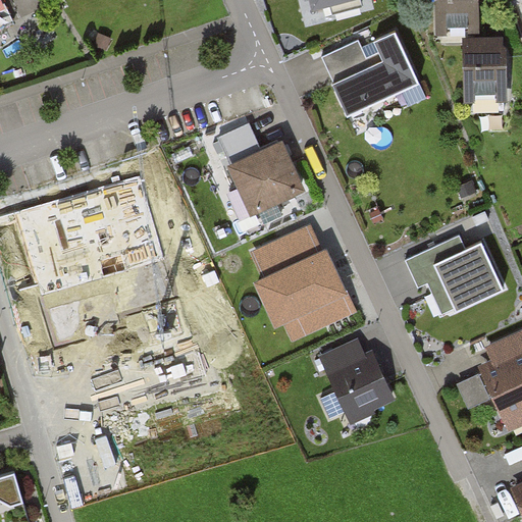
[(311,0),(313,8),(345,0),(311,0)]
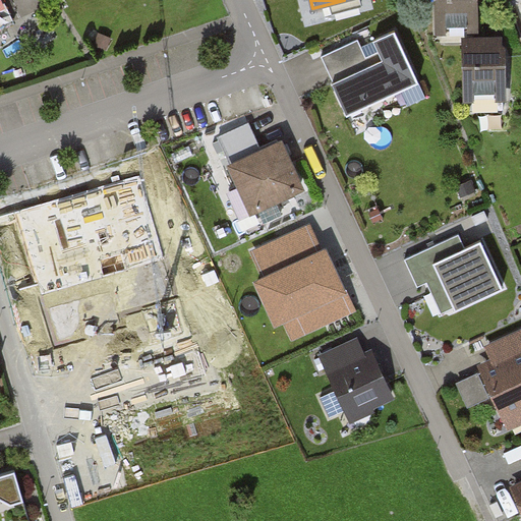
[(426,0),(426,29),(469,29),(469,0),(426,0)]
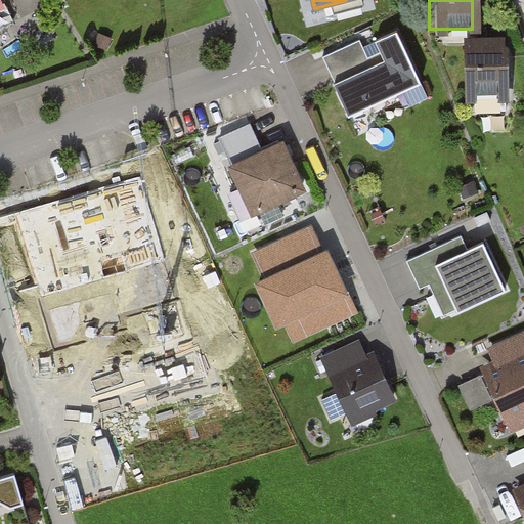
[(366,41),(332,57),(341,77),(333,80),(349,115),(422,82),(399,32),(382,40),(387,51),(374,57),(366,41)]
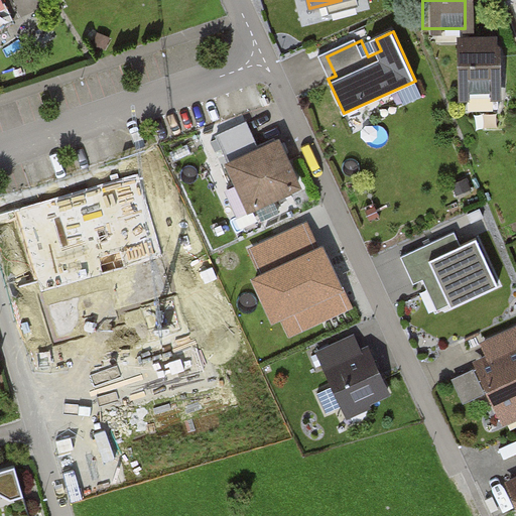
[(489,38),(448,39),(448,97),(489,97),(489,38)]
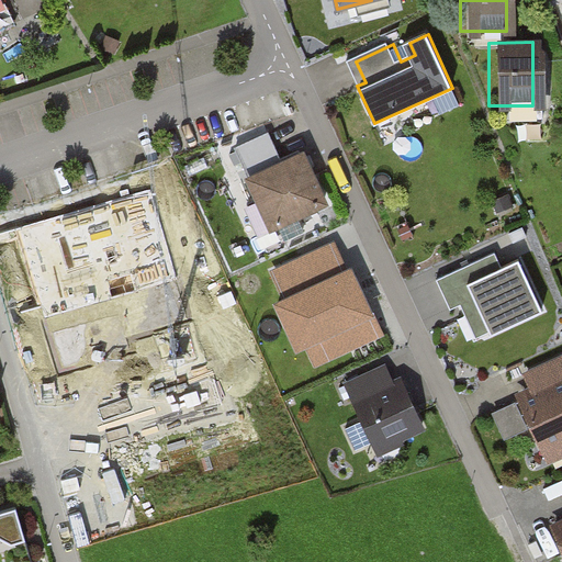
[(263,131),(223,149),(261,233),(323,204),(298,148),(277,158),(263,131)]
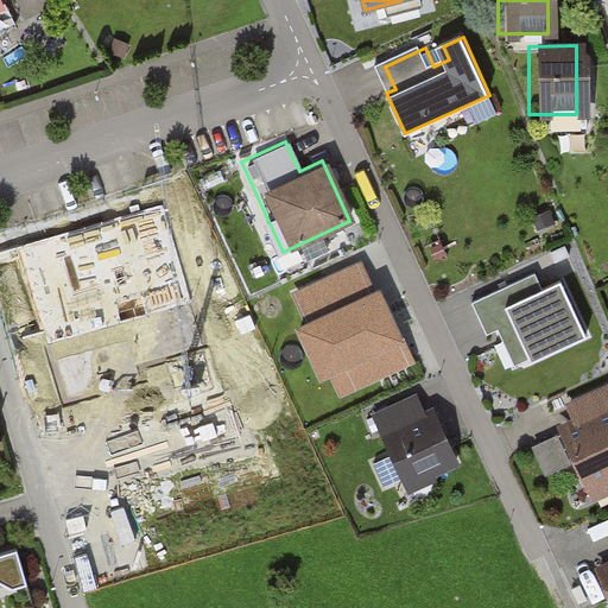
[(373,285),(362,260),(295,290),(305,316),(296,320),(321,373),(328,369),(341,399),(418,365),(380,283),(373,285)]
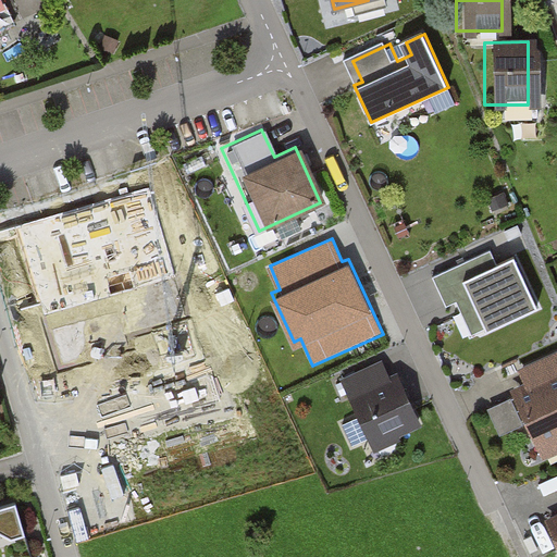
[(508,252),(449,279),(475,336),(534,309),(508,252)]
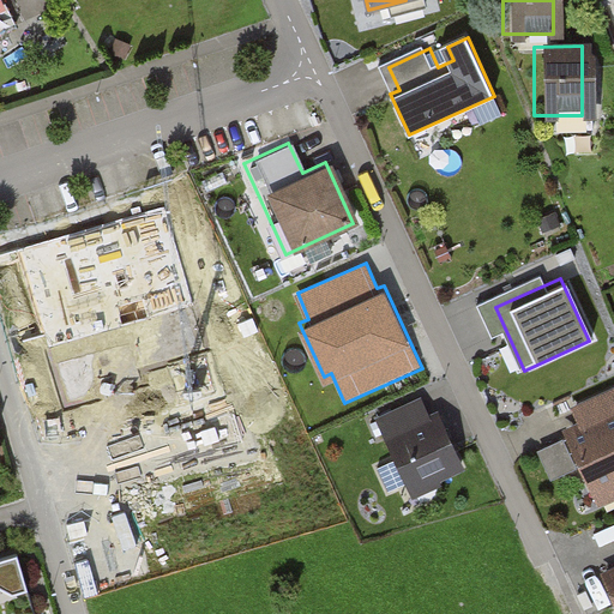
[(613,395),(612,391),(567,409),(573,426),(558,433),(590,513),(613,503),(613,395)]
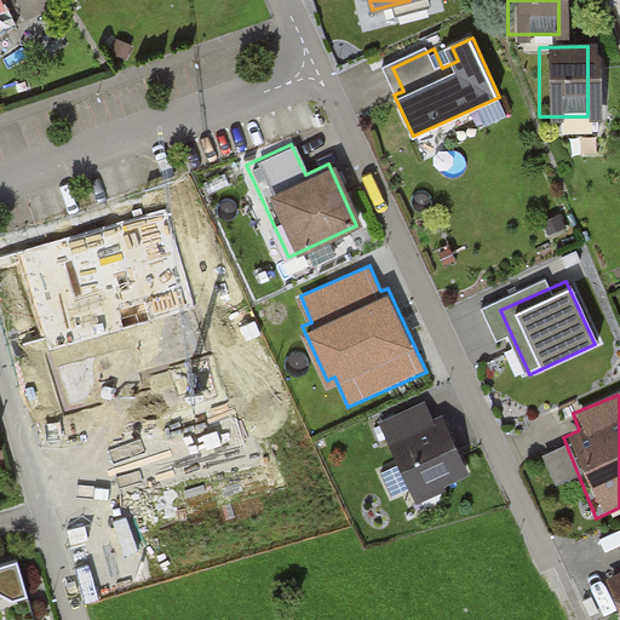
[(419,402),(377,422),(413,499),(469,474),(442,418),(429,424),(419,402)]
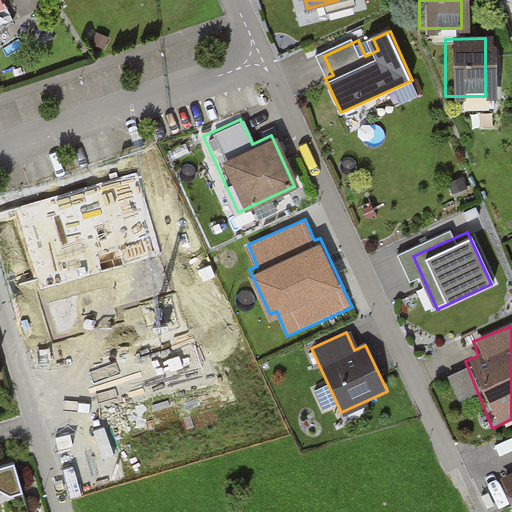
[(27,511),(12,462),(0,465),(0,511),(27,511)]
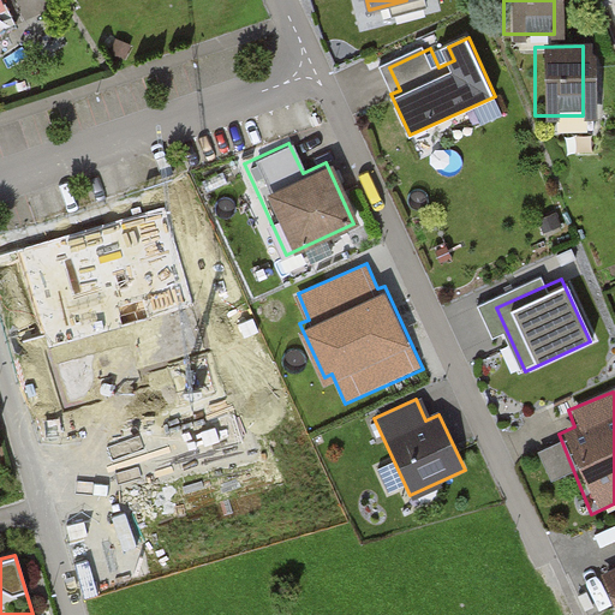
[(614,614),(614,563),(593,574),(611,614),(614,614)]
